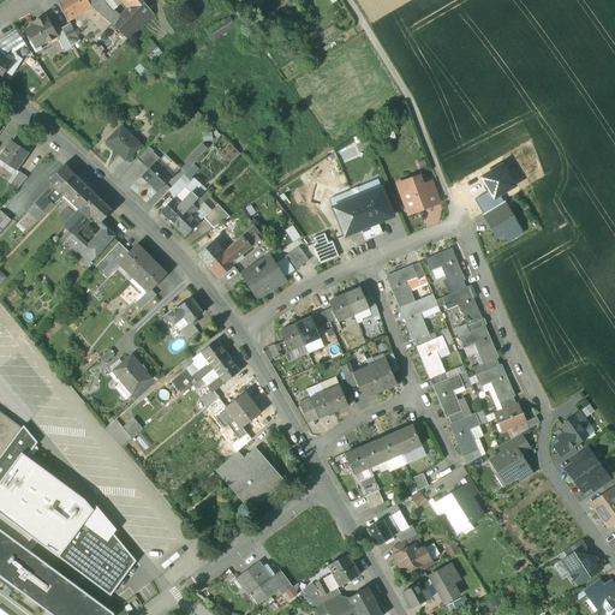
[(63,0),(58,3),(67,22),(83,12),(90,7),(91,6),(87,0),(63,0)]
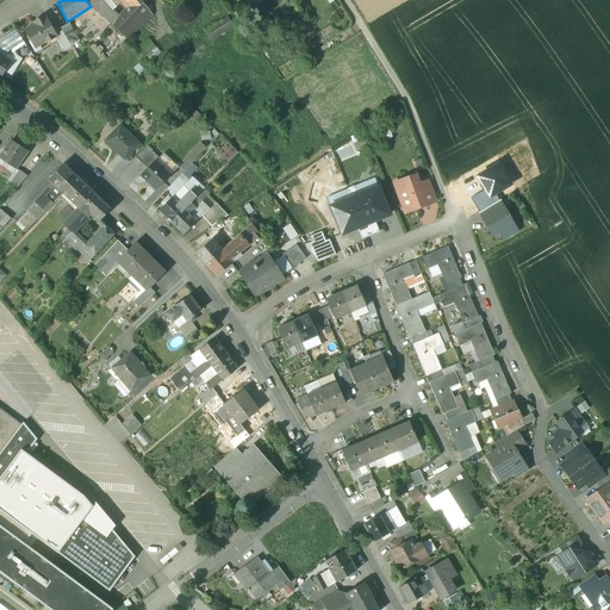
[(119,19),(113,25),(122,35),(128,39),(151,14),(148,8),(138,0),(131,6),(119,19)]
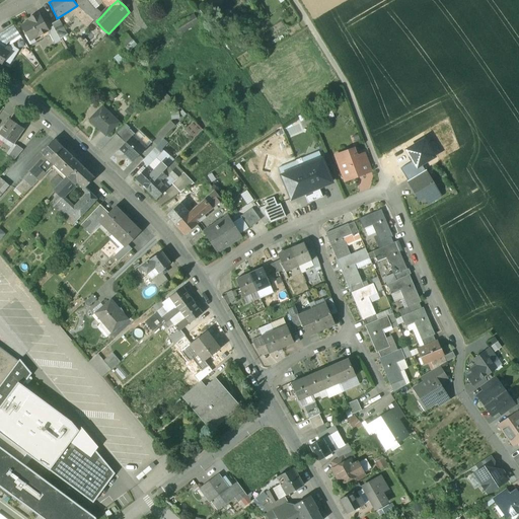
[(101,16),(84,1),(77,5),(76,6),(93,20),(95,22),(96,21),(101,16)]
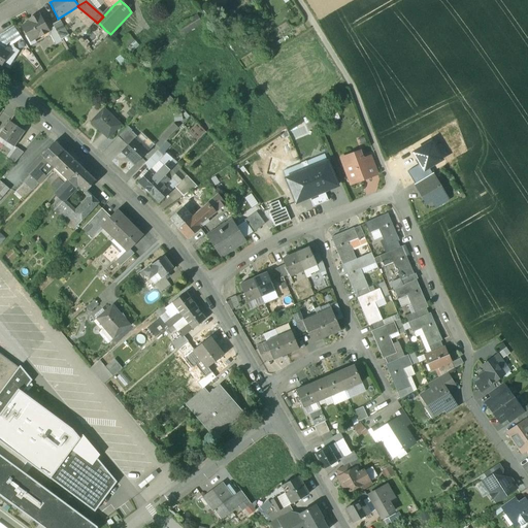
[(77,6),(71,10),(77,17),(89,28),(95,21),(77,6)]
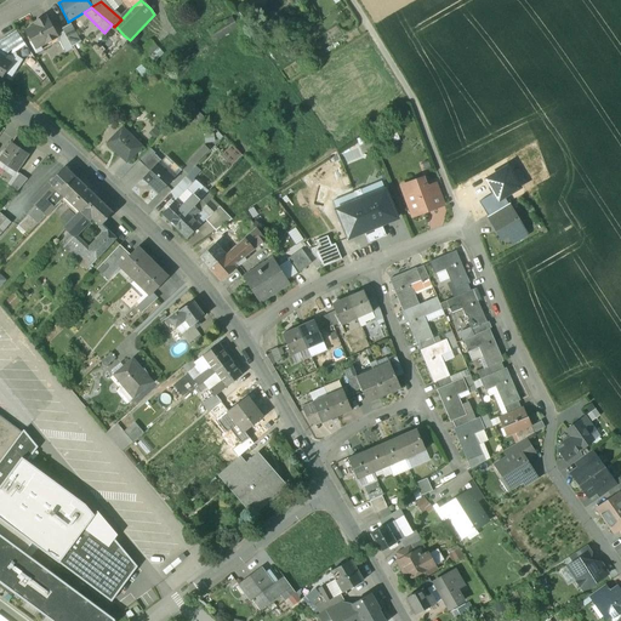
[(46,16),(34,23),(35,26),(26,32),(33,43),(36,40),(41,47),(58,38),(46,16)]
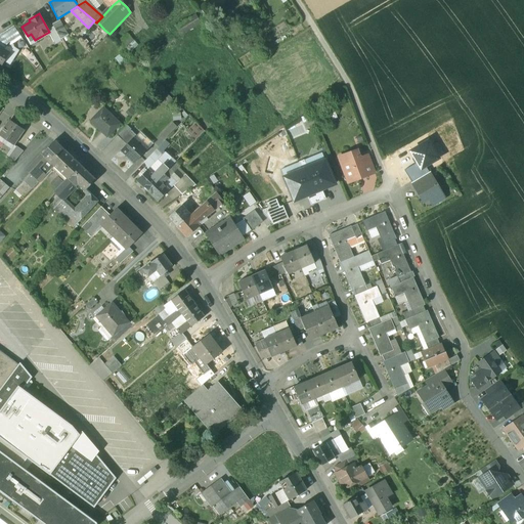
[(186,20),(176,27),(182,35),(191,30),(191,29),(201,23),(197,15),(186,22),(186,20)]
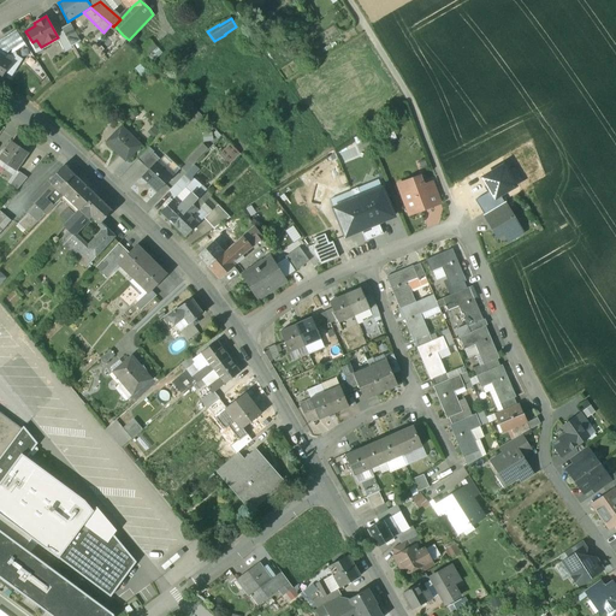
[(81,42),(70,23),(61,29),(64,34),(71,47),(81,42)]
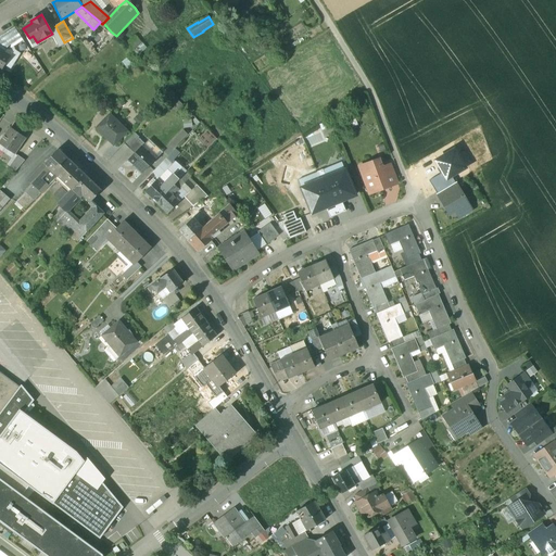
[(14,28),(0,37),(0,46),(4,49),(10,45),(12,48),(13,47),(23,40),(14,28)]
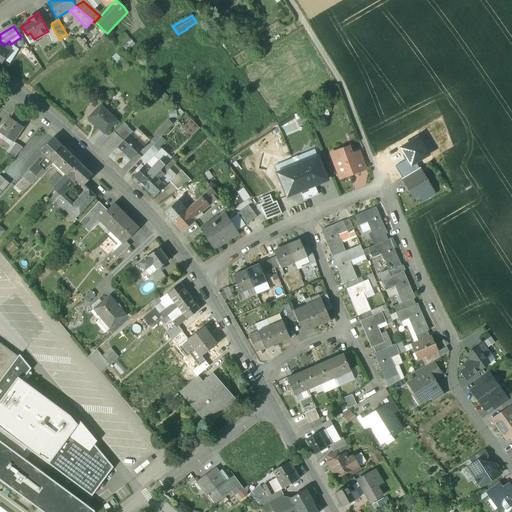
[(53,28),(47,32),(55,44),(60,40),(59,39),(53,28)]
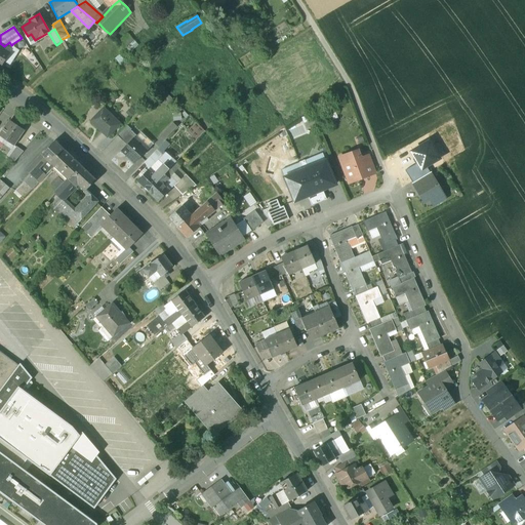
[(129,35),(121,43),(126,48),(134,40),(129,35)]
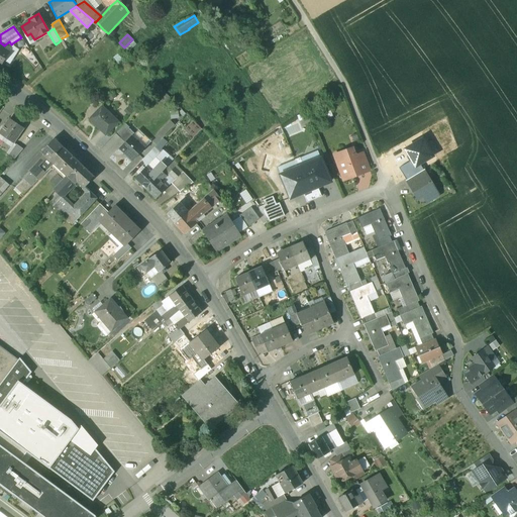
[(11,50),(4,61),(9,65),(17,50),(12,43),(11,44),(9,41),(4,45),(0,42),(0,45),(4,48),(5,46),(11,50)]
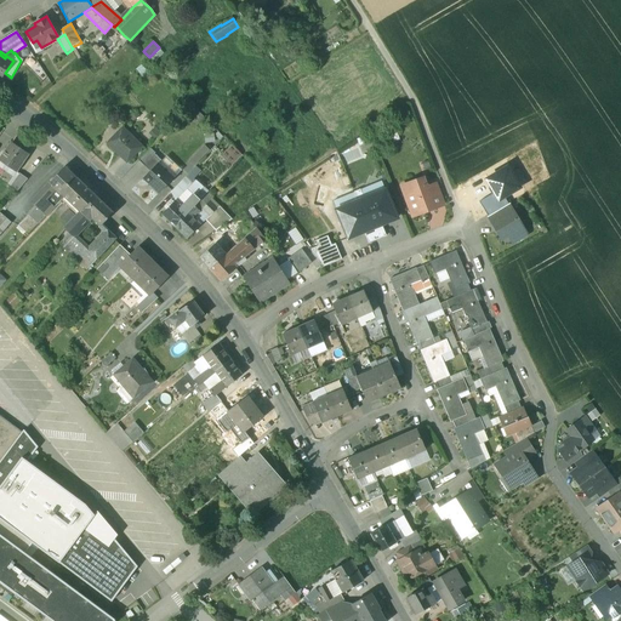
[(5,58),(0,55),(0,79),(1,80),(5,73),(13,61),(6,56),(5,58)]
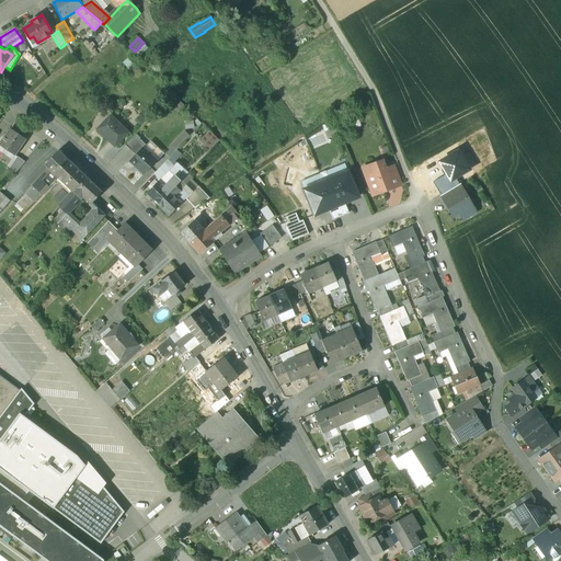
[(128,133),(111,115),(96,129),(115,147),(128,133)]
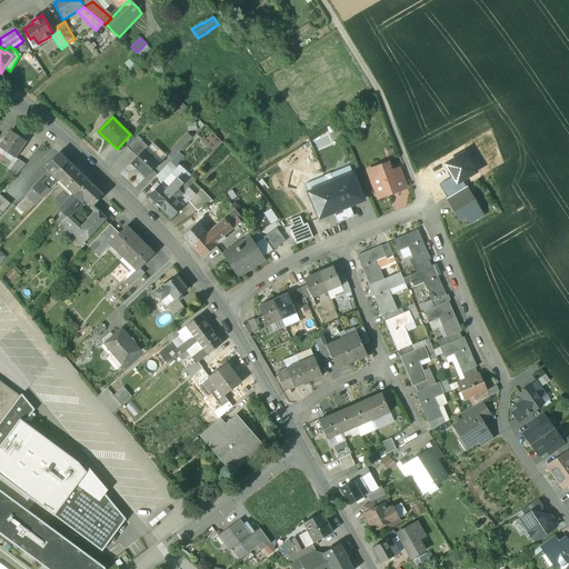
[(11,131),(0,146),(0,147),(15,158),(26,141),(11,131)]
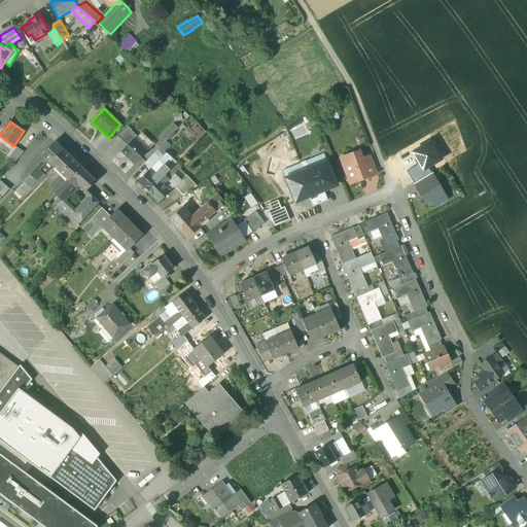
[(160,137),(164,141),(176,129),(172,125),(160,137)]
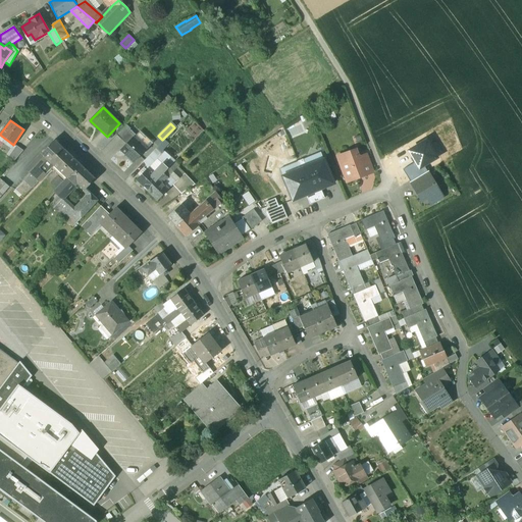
[(126,124),(117,135),(121,139),(132,128),(126,124)]
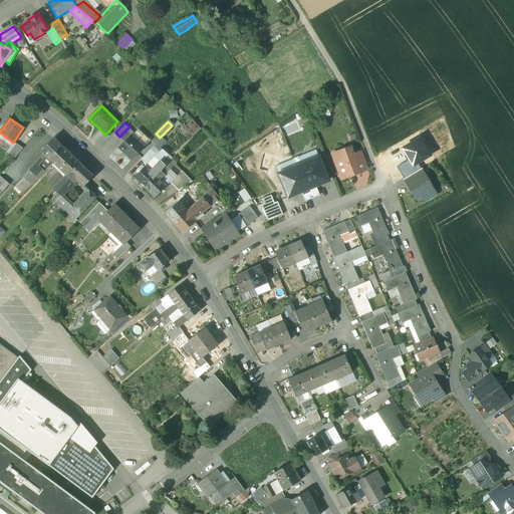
[(191,122),(183,131),(190,138),(198,130),(191,122)]
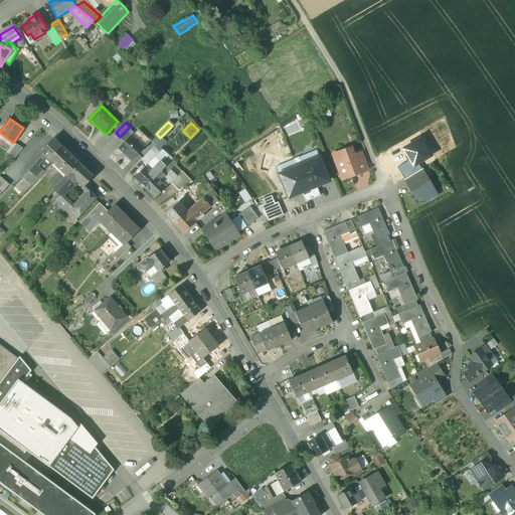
[(130,129),(121,138),(125,143),(132,136),(133,136),(135,134),(130,129)]
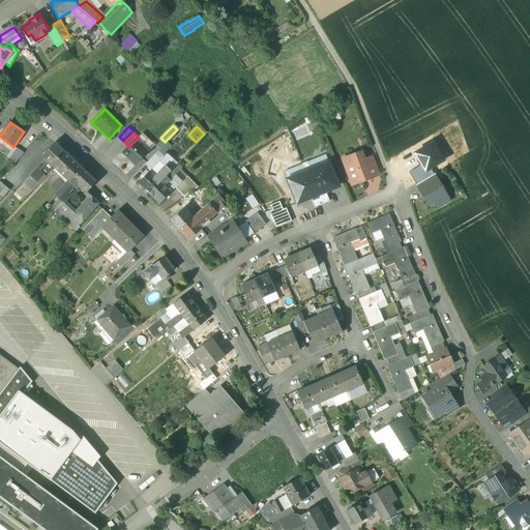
[(137,140),(136,140),(128,147),(122,152),(136,166),(149,152),(137,140)]
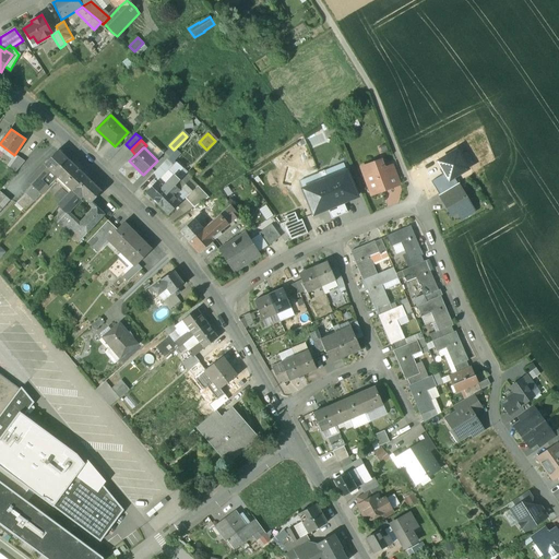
[(72,164),(58,151),(28,182),(33,187),(34,188),(40,180),(50,170),(58,178),(72,164)]
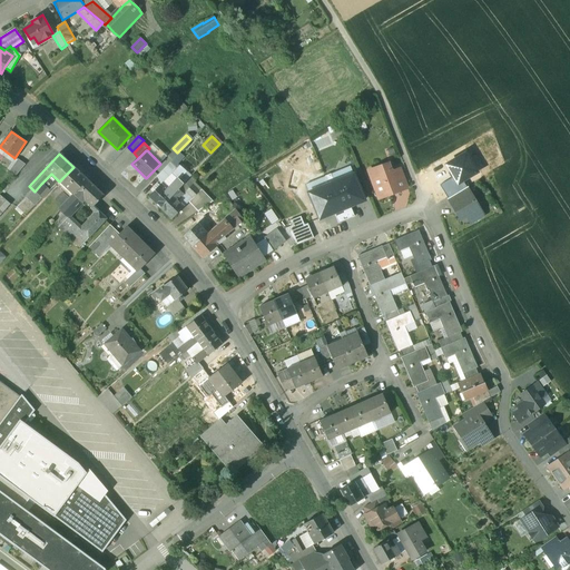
[(454,177),(458,184),(463,182),(477,173),(465,154),(446,165),(454,177)]
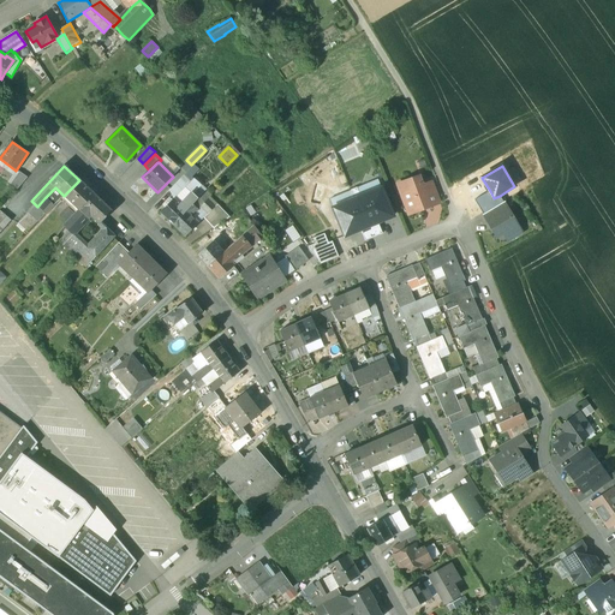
[(19,172),(12,185),(19,190),(27,177),(19,172)]
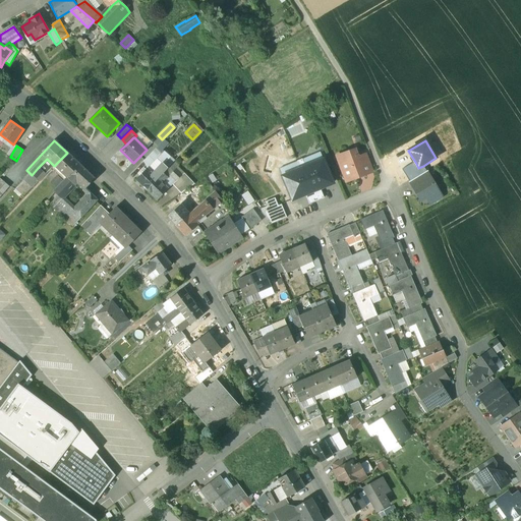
[(156,149),(143,162),(150,167),(158,159),(162,155),(159,152),(156,149)]
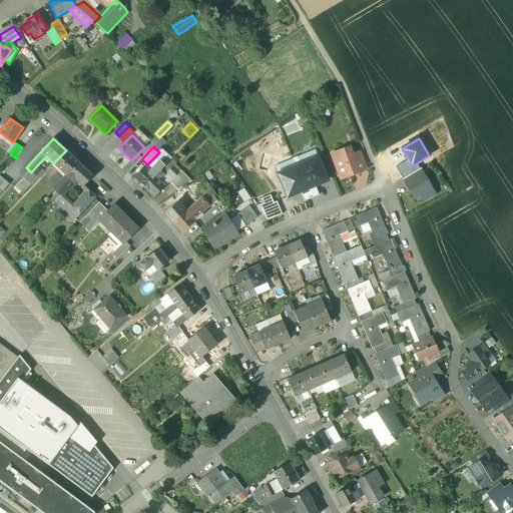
[(352,155),(349,147),(339,151),(341,159),(338,160),(336,164),(337,167),(340,169),(342,173),(346,175),(352,173),(353,171),(356,170),(356,172),(357,172),(360,171),(357,164),(355,163),(354,158),(353,158),(352,155)]
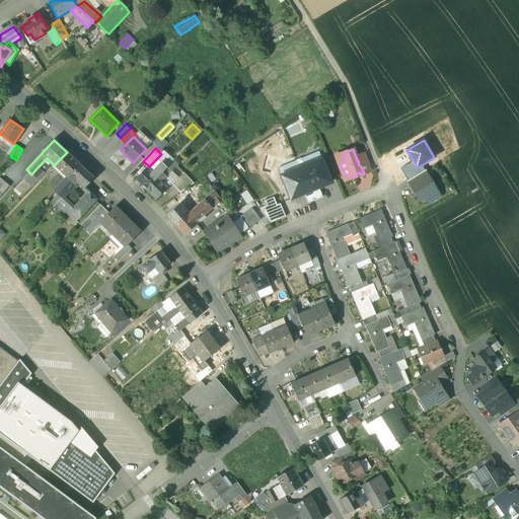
[(79,164),(67,152),(54,165),(67,177),(79,164)]
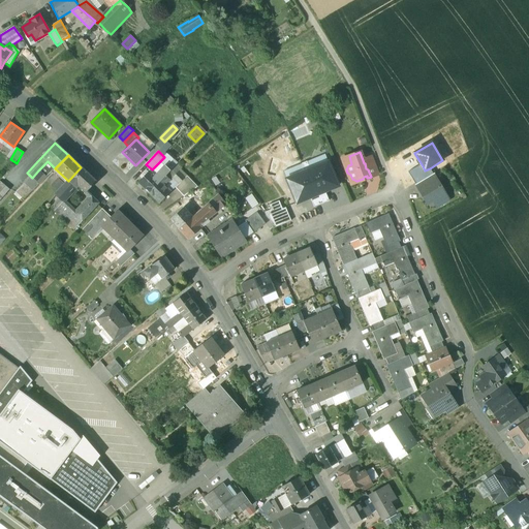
[(377,175),(371,157),(363,160),(364,163),(365,163),(366,168),(368,169),(371,177),(377,175)]
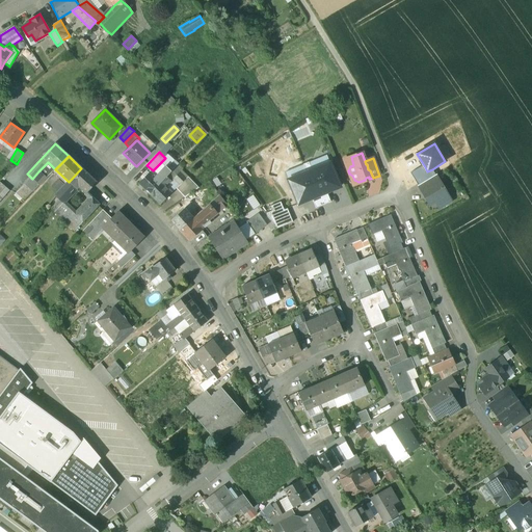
[(48,162),(38,171),(47,179),(55,169),(48,162)]
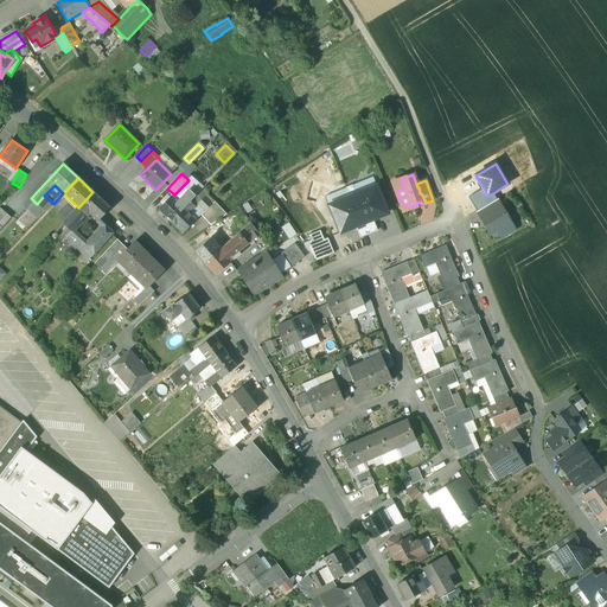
[(174,195),(172,197),(179,203),(191,191),(184,185),(174,195)]
